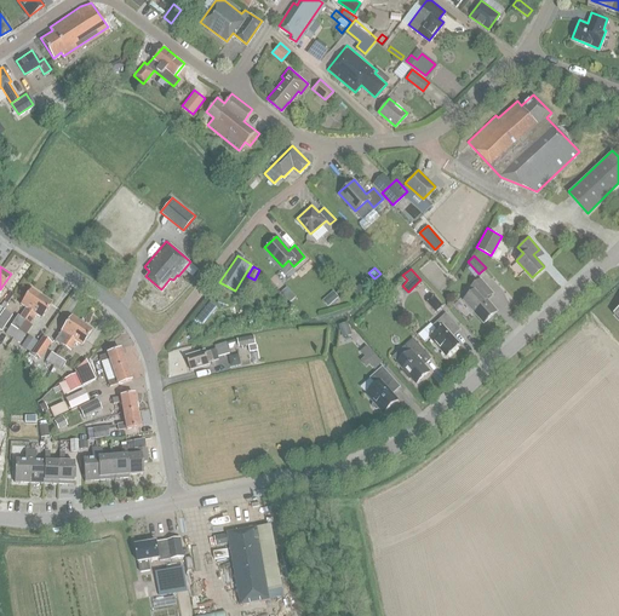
[(463,299),(483,321),(497,309),(486,298),(493,292),(480,277),(473,283),(476,287),(463,299)]
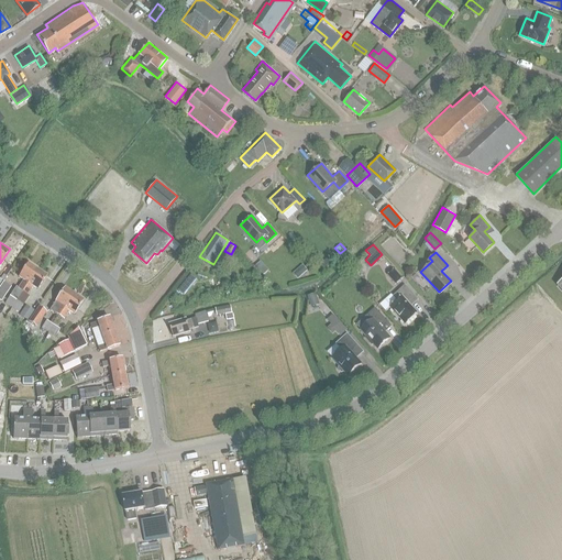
[(328,263),(323,259),(319,262),(323,267),(328,263)]
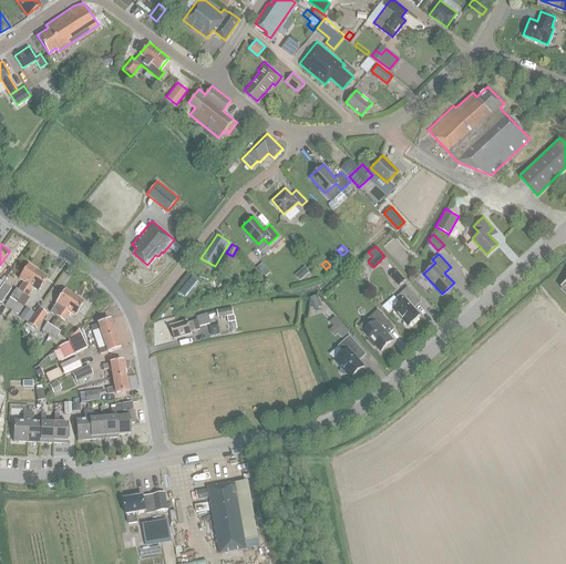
[(16,300),(22,291),(37,268),(28,263),(18,276),(23,279),(18,288),(16,286),(4,303),(11,307),(16,300)]
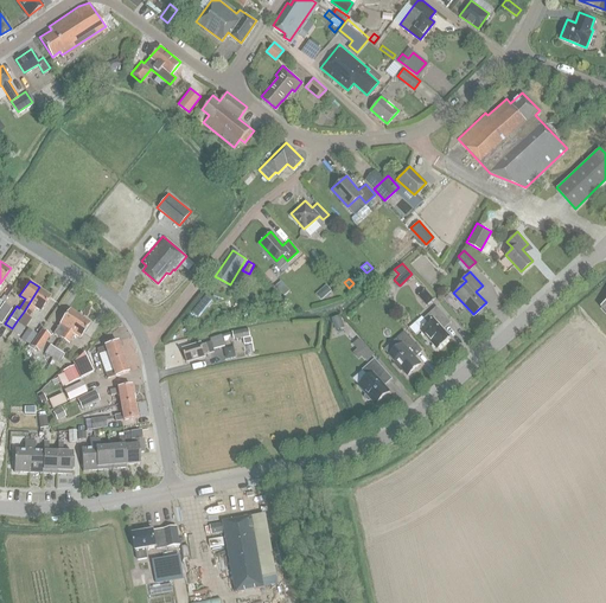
[(289,289),(282,281),(276,287),(284,295),(289,289)]
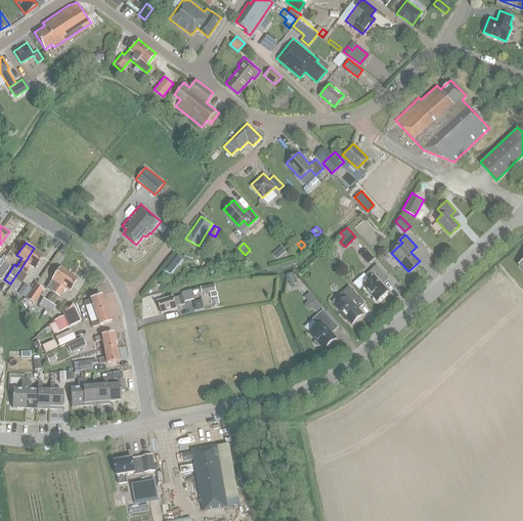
[(286,250),(280,244),(275,248),(280,254),(286,250)]
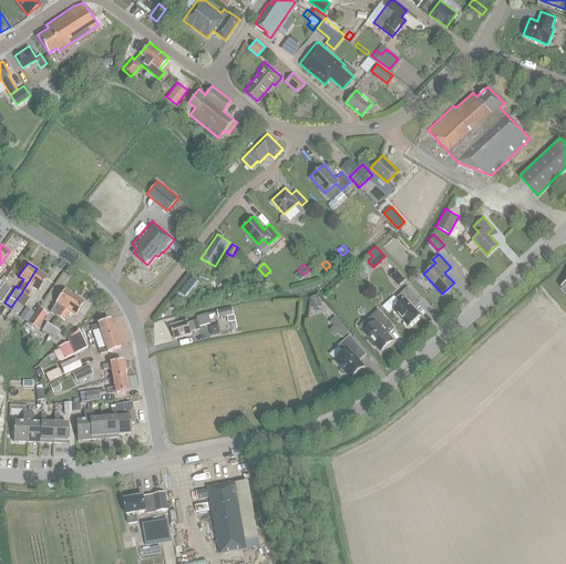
[(38,289),(47,275),(37,268),(22,291),(27,295),(32,286),(38,289)]
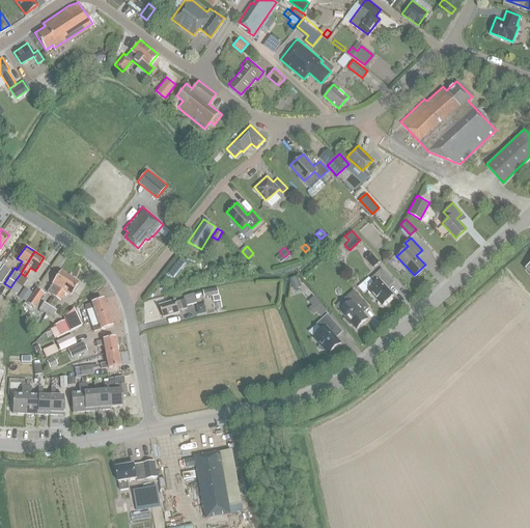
[(371,252),(364,257),(372,267),(380,260),(371,252)]
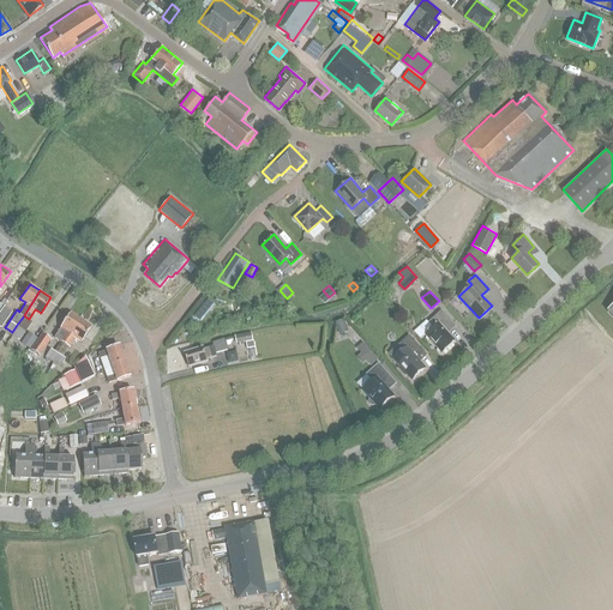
[(208,296),(196,314),(203,319),(215,301),(208,296)]
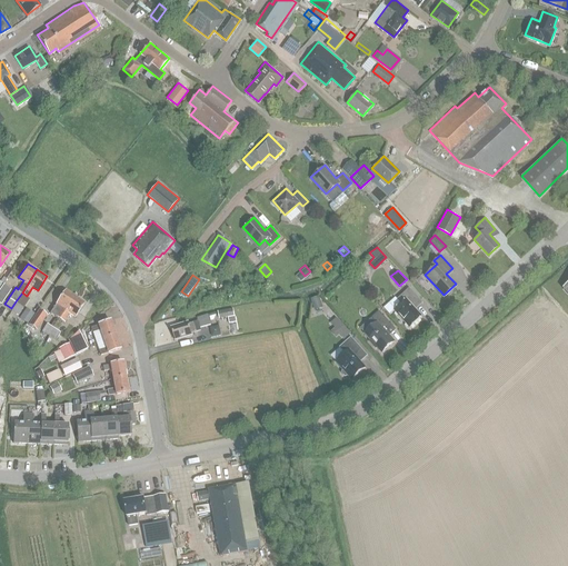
[(0,303),(7,294),(10,287),(2,283),(0,286),(0,303)]
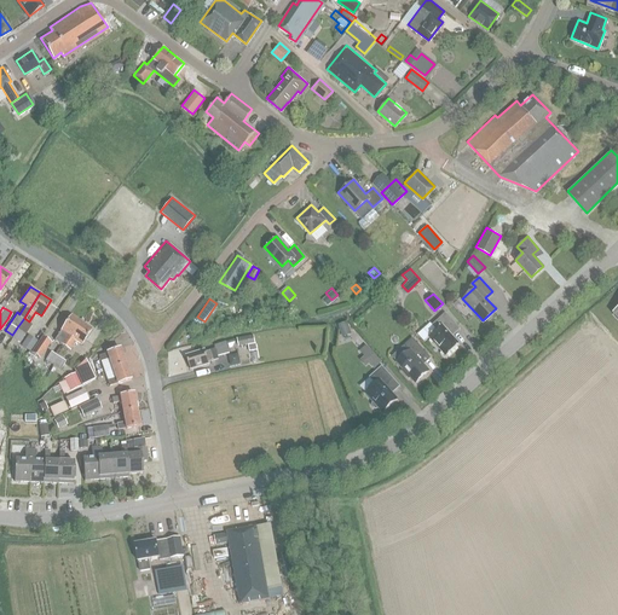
[(428,335),(445,354),(458,342),(448,330),(456,323),(445,311),(431,323),(435,329),(428,335)]
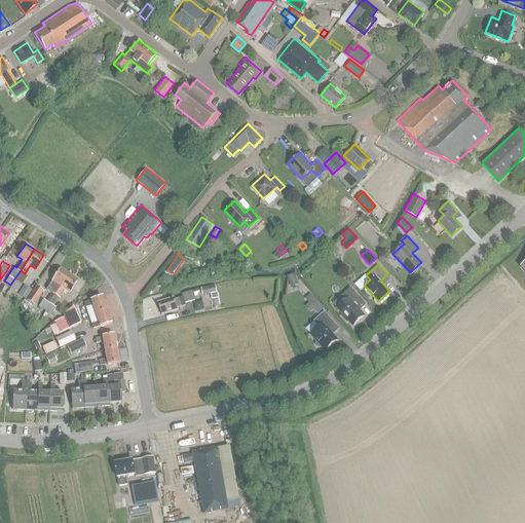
[(54,293),(69,272),(60,266),(50,279),(51,279),(45,287),(54,293)]
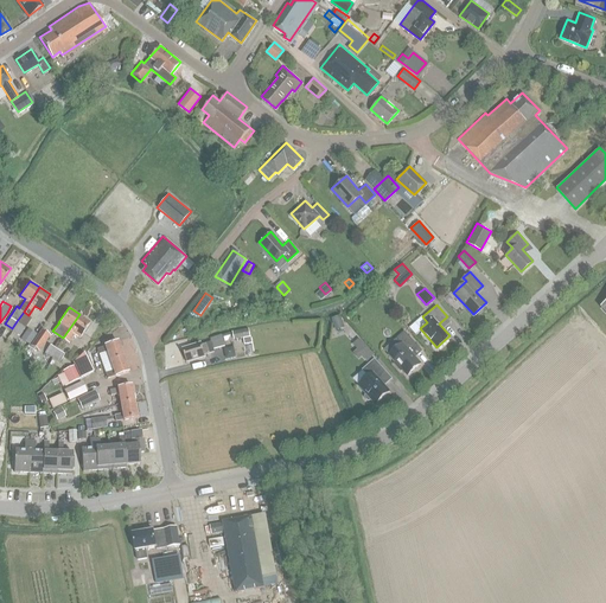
[(80,335),(89,321),(80,314),(63,338),(68,341),(74,332),(80,335)]
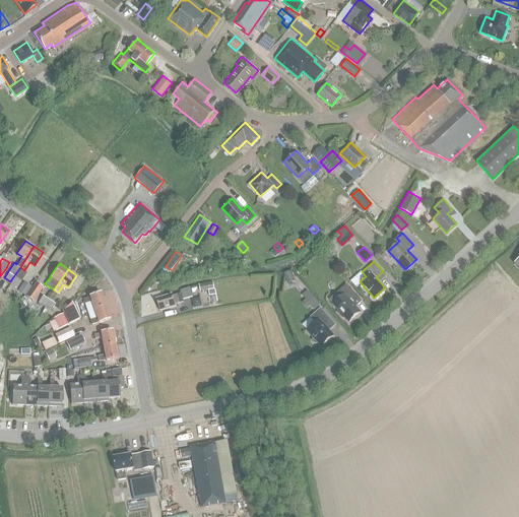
[(295,279),(290,269),(283,271),(286,281),(295,279)]
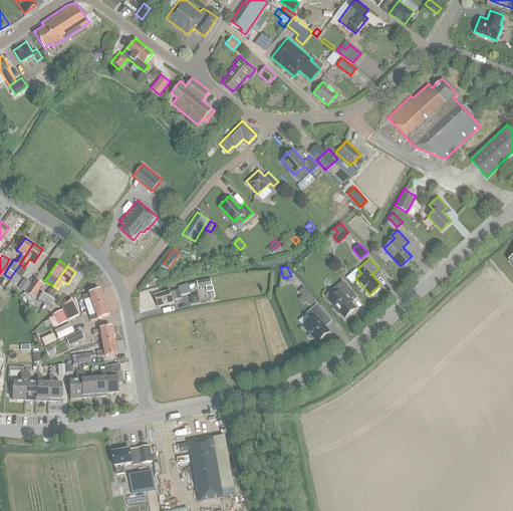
[(16,282),(20,276),(14,272),(10,278),(16,282)]
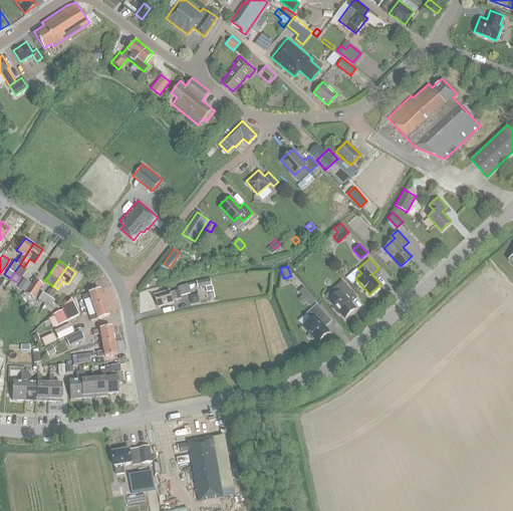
[(30,280),(25,276),(19,285),(24,288),(30,280)]
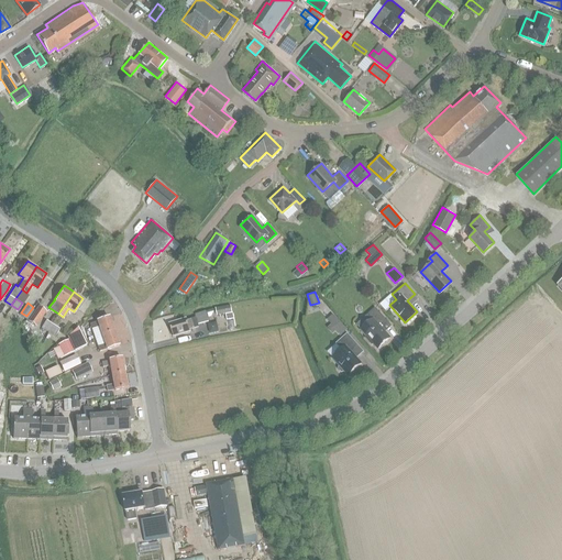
[(224,313),(226,318),(232,317),(230,304),(215,306),(216,314),(224,313)]
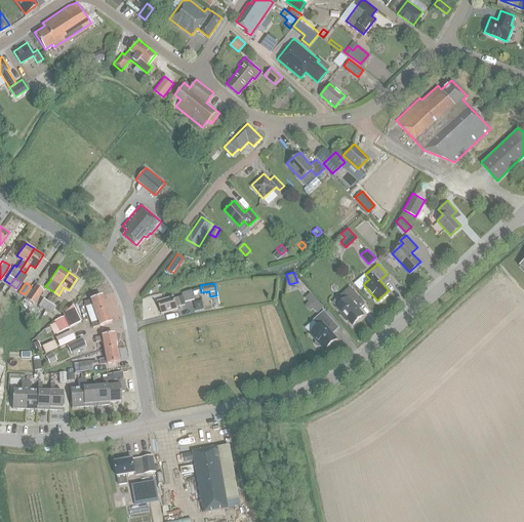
[(42,288),(35,284),(26,297),(33,303),(42,288)]
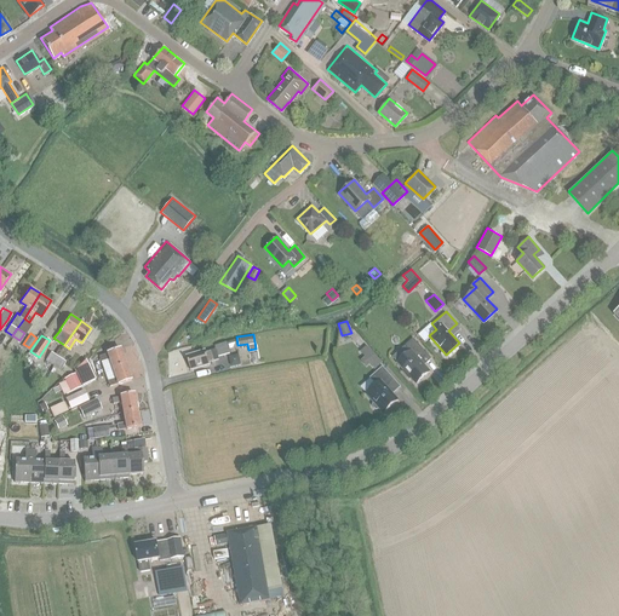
[(427,352),(412,337),(402,345),(407,351),(396,361),(403,368),(402,369),(408,376),(410,375),(416,381),(429,369),(419,360),(427,352)]
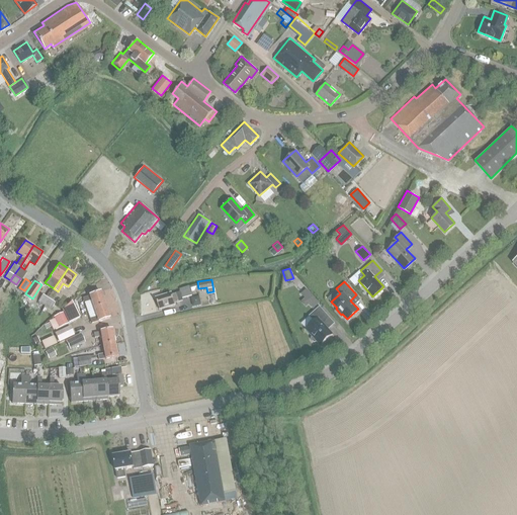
[(178,286),(180,290),(181,296),(191,293),(188,283),(178,286)]
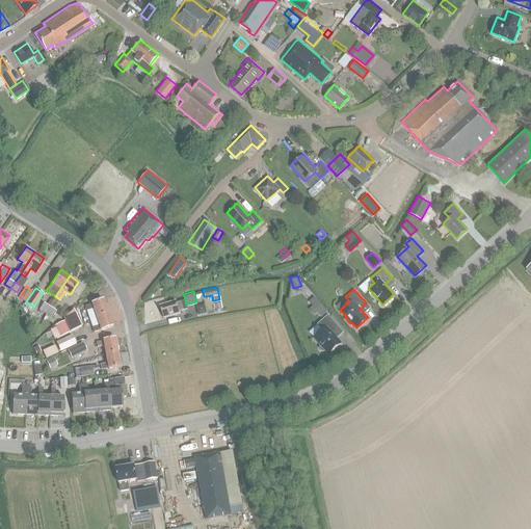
[(327,310),(314,295),(308,300),(320,316),(327,310)]
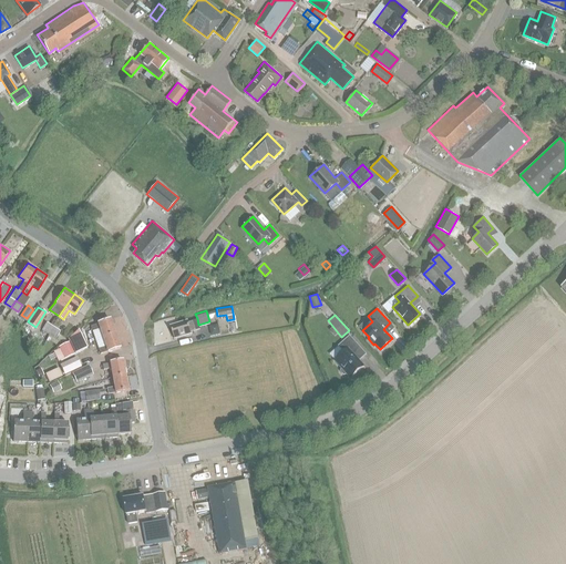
[(102,336),(114,331),(109,317),(96,321),(98,322),(90,325),(92,329),(99,327),(102,336)]
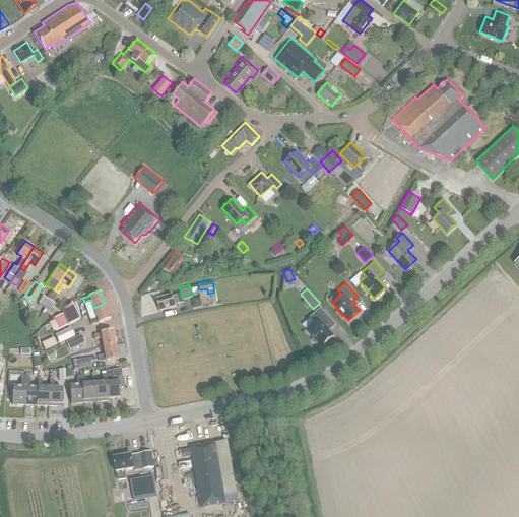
[(182,298),(181,292),(172,295),(172,293),(155,298),(159,309),(175,304),(175,303),(183,300),(182,298)]
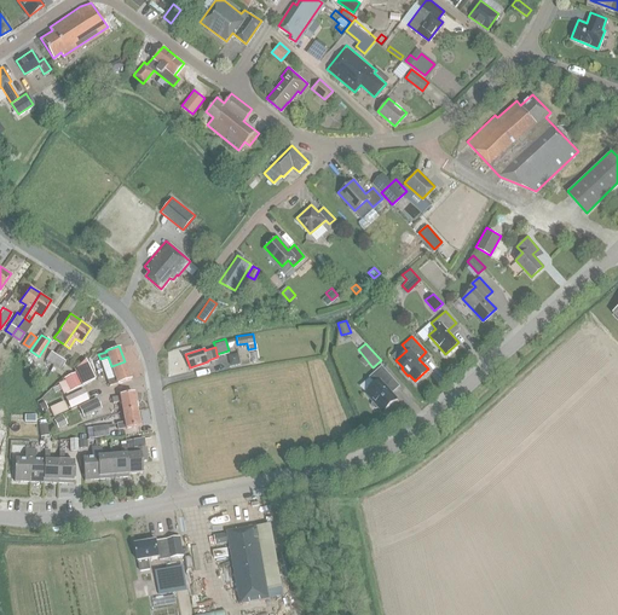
[(52,363),(57,354),(50,349),(45,358),(47,359),(42,365),(47,369),(52,363)]
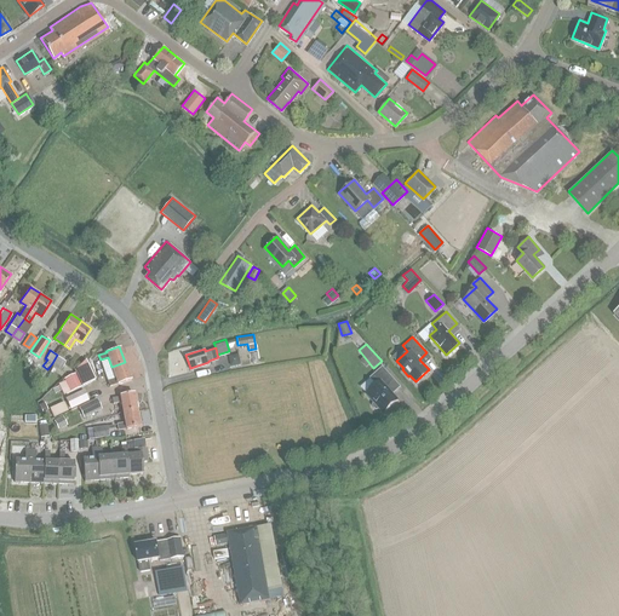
[(57,355),(52,363),(59,368),(66,360),(57,355)]
